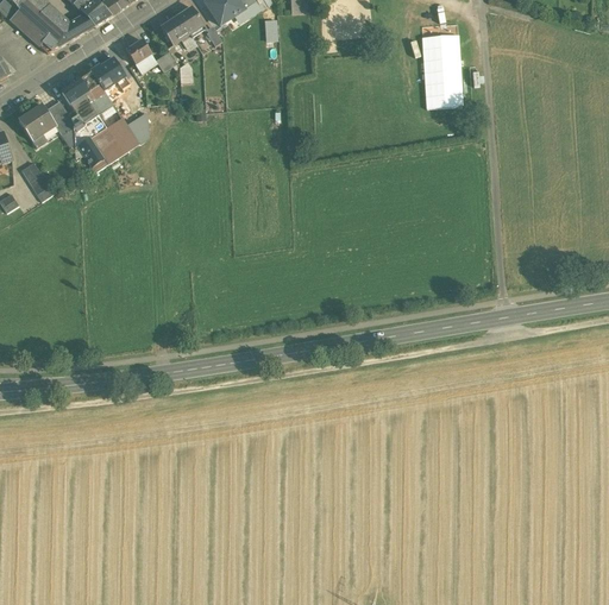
[(20,7),(12,0),(1,0),(0,1),(0,8),(10,18),(20,7)]
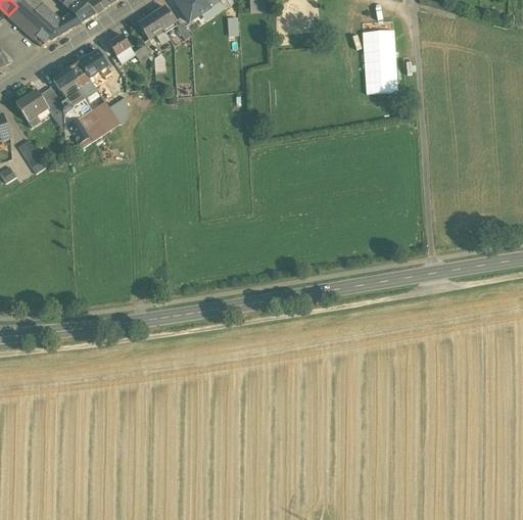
[(10,0),(17,6),(29,17),(41,5),(45,0),(10,0)]
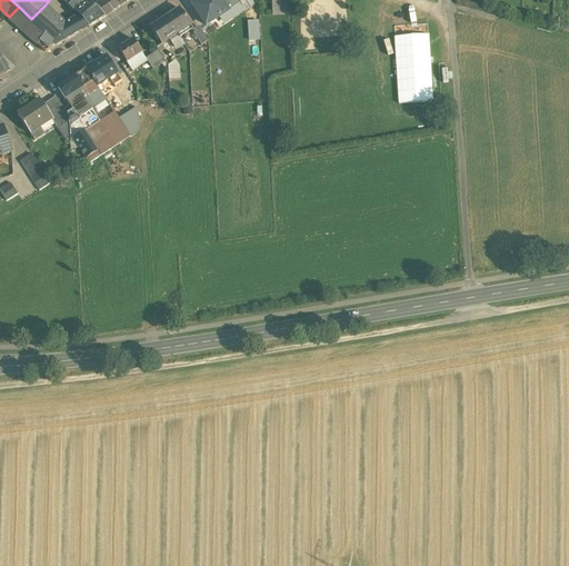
[(80,15),(72,19),(80,28),(105,13),(91,0),(85,0),(83,1),(82,0),(71,0),(69,2),(80,15)]
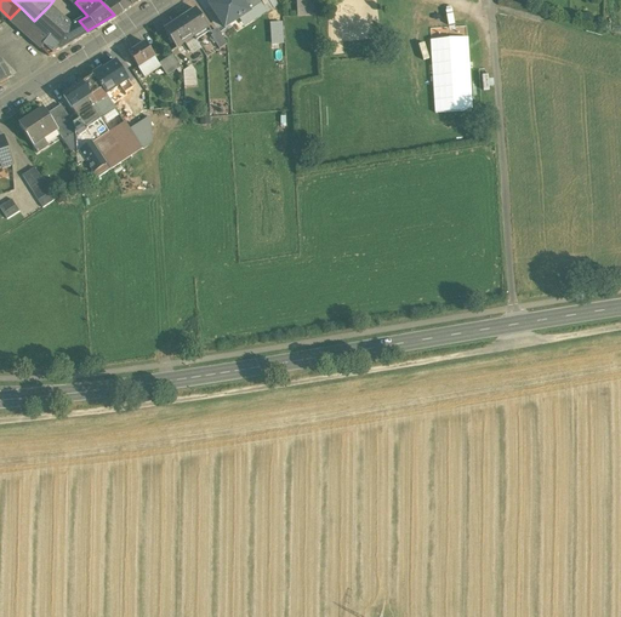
[(108,0),(103,4),(114,15),(123,10),(132,3),(130,0),(108,0)]
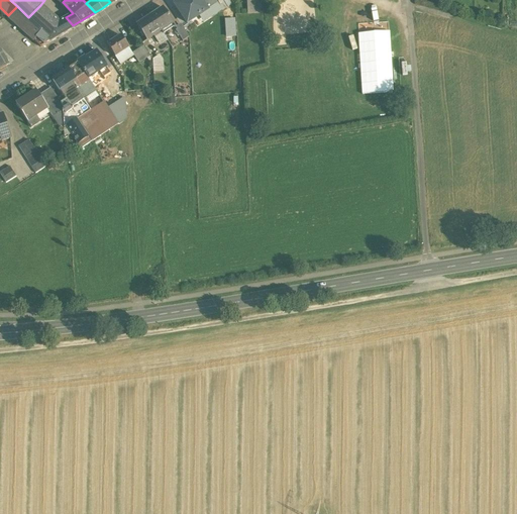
[(188,21),(207,7),(202,0),(177,0),(175,2),(188,21)]
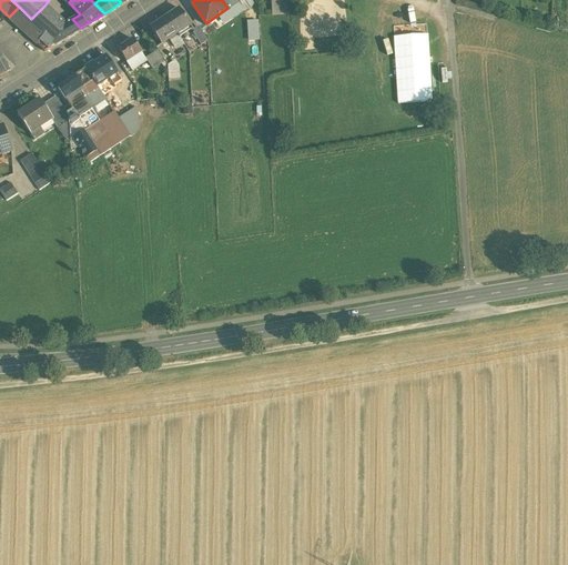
[(271,0),(272,11),(286,11),(285,0),(271,0)]
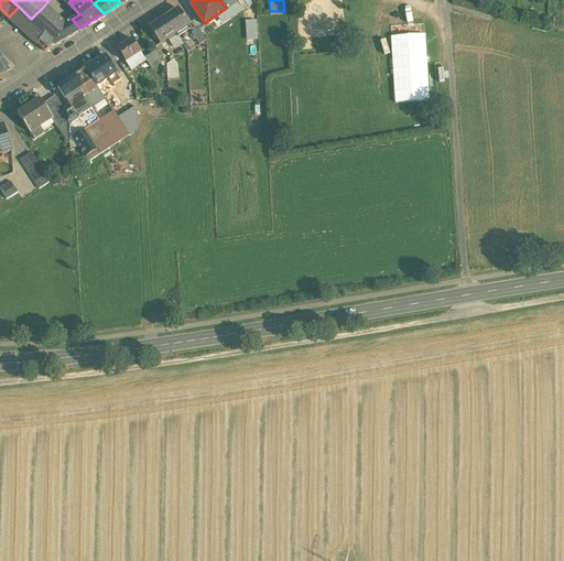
[(65,23),(44,6),(31,19),(56,41),(79,28),(72,19),(66,22),(65,23)]
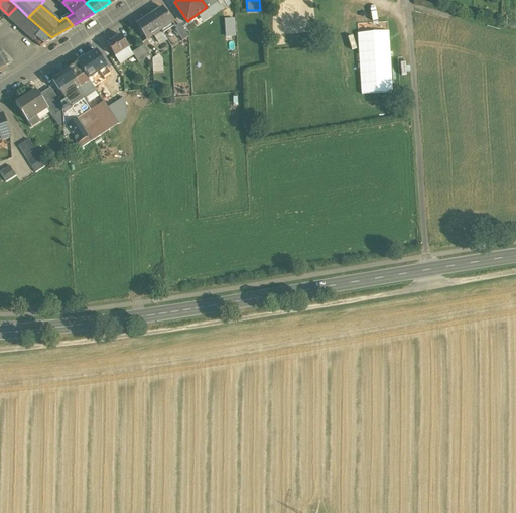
[(162,5),(150,13),(160,28),(161,29),(173,21),(162,5)]
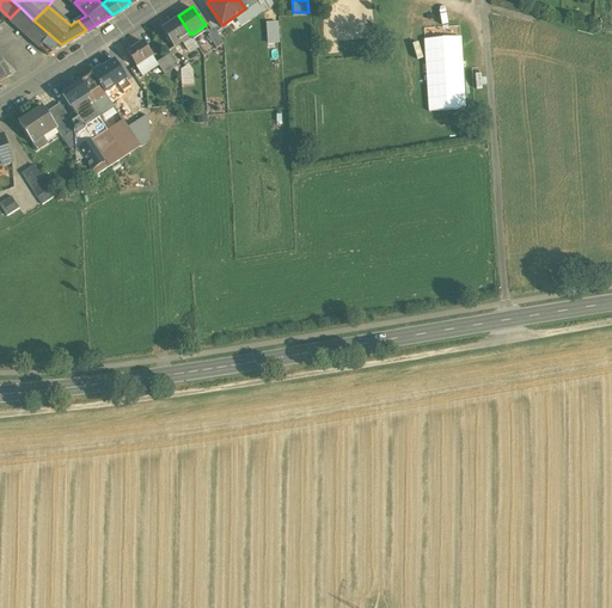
[(34,20),(20,7),(10,18),(48,53),(61,44),(34,20)]
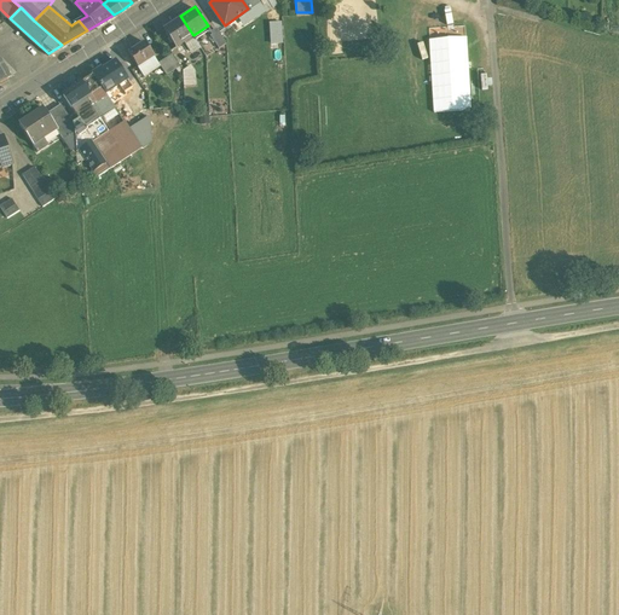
[(192,34),(180,16),(163,27),(175,45),(184,40),(192,34)]
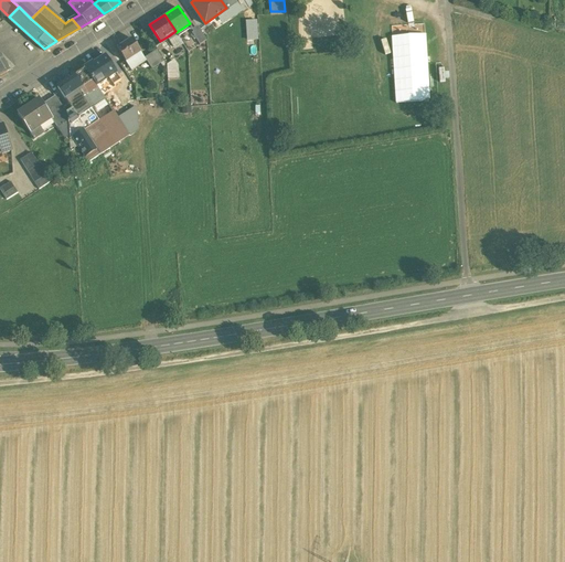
[(199,25),(192,30),(199,41),(206,36),(199,25)]
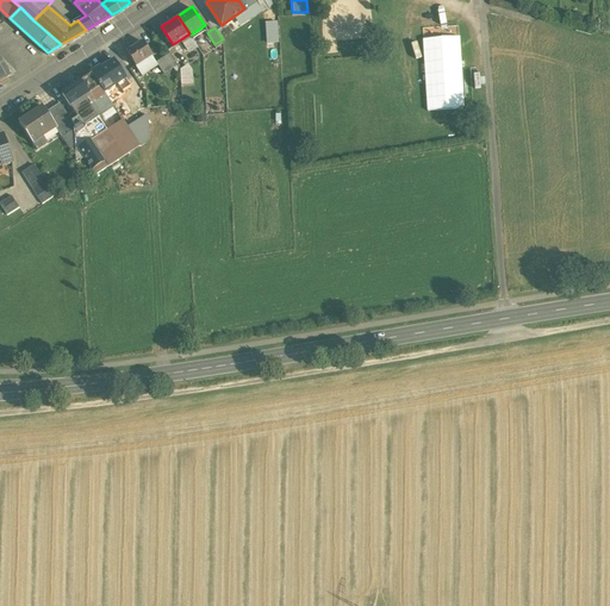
[(190,33),(181,39),(187,47),(190,49),(197,44),(191,35),(190,33)]
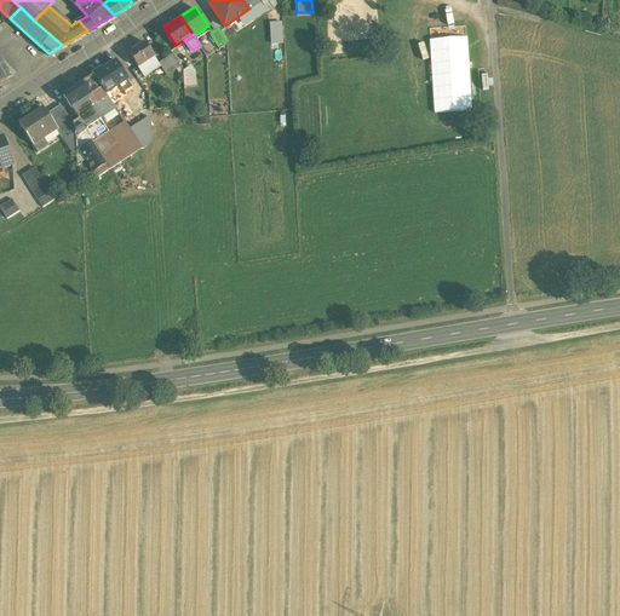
[(145,39),(128,50),(138,64),(154,53),(145,39)]
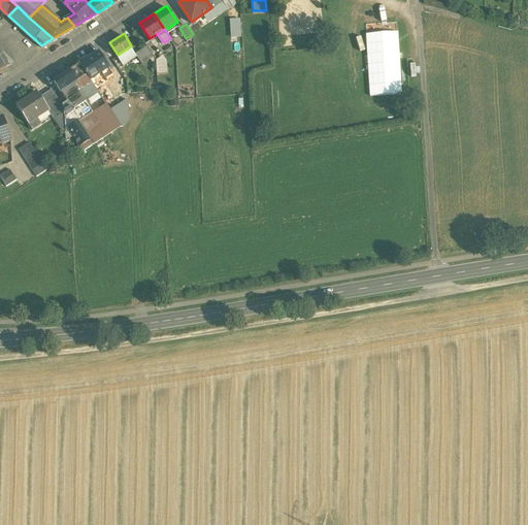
[(154,54),(146,43),(135,51),(142,61),(154,54)]
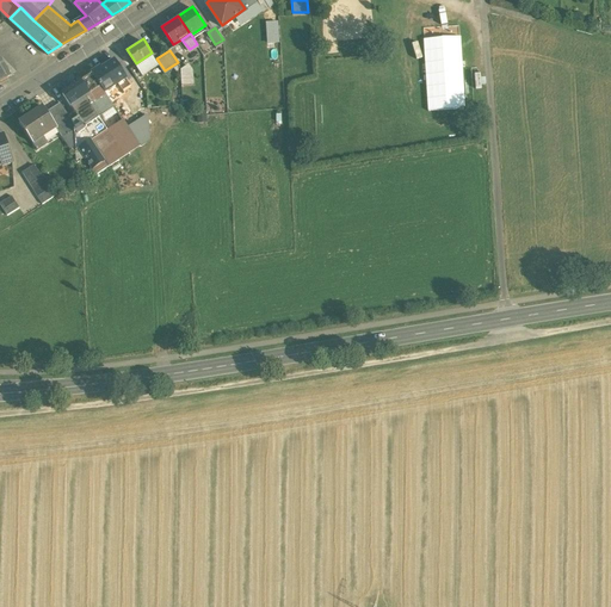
[(125,74),(113,57),(102,66),(100,64),(91,70),(104,90),(119,79),(124,86),(130,82),(125,75),(127,75),(125,74)]
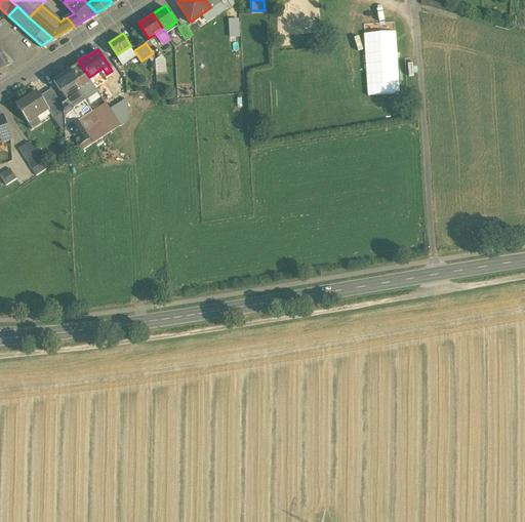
[(161,53),(155,57),(156,57),(156,70),(165,69),(164,58),(161,53)]
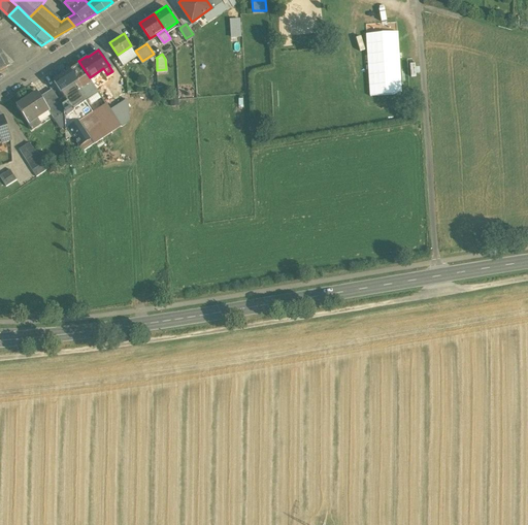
[(90,77),(78,61),(69,67),(70,68),(79,81),(79,83),(81,85),(77,88),(85,99),(88,103),(101,95),(90,78),(90,77)]
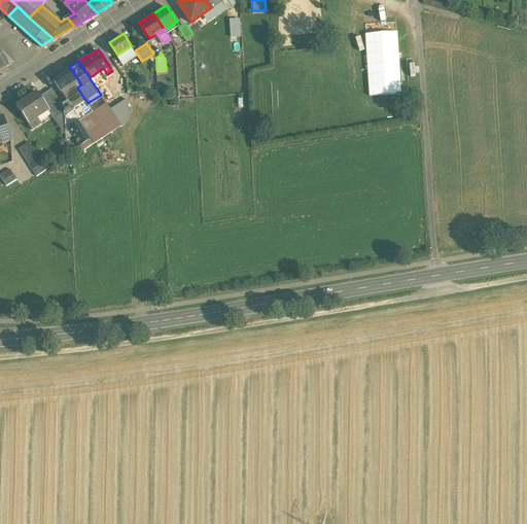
[(119,70),(113,61),(108,64),(109,65),(108,65),(112,71),(114,74),(119,70)]
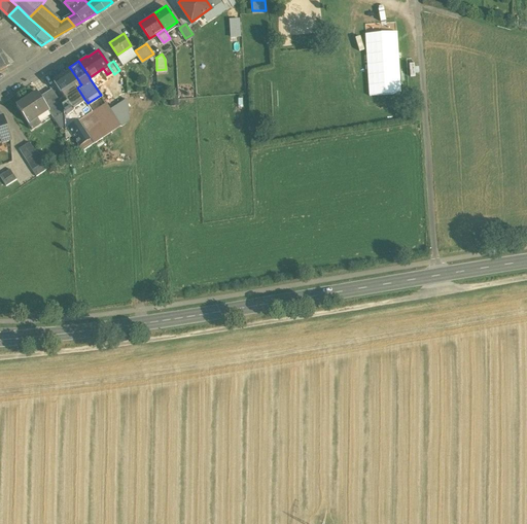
[(70,68),(54,78),(61,90),(73,81),(75,84),(79,82),(79,81),(70,68)]
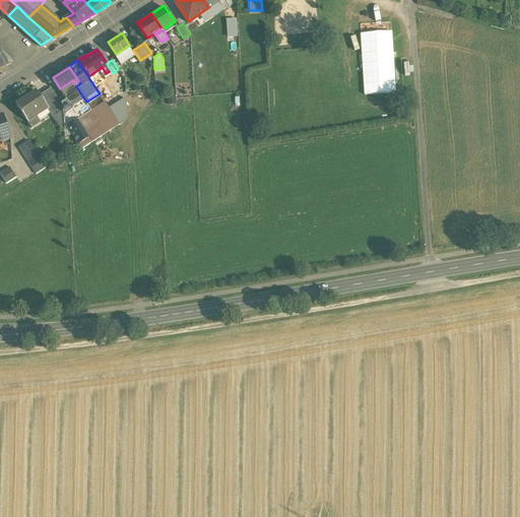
[(72,80),(60,88),(66,98),(71,105),(71,106),(83,98),(76,86),(74,83),(72,80)]
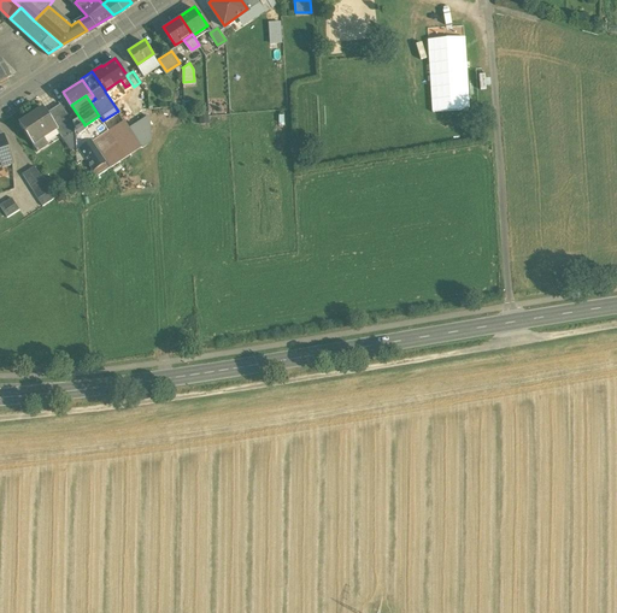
[(60,101),(47,110),(57,127),(71,117),(60,101)]
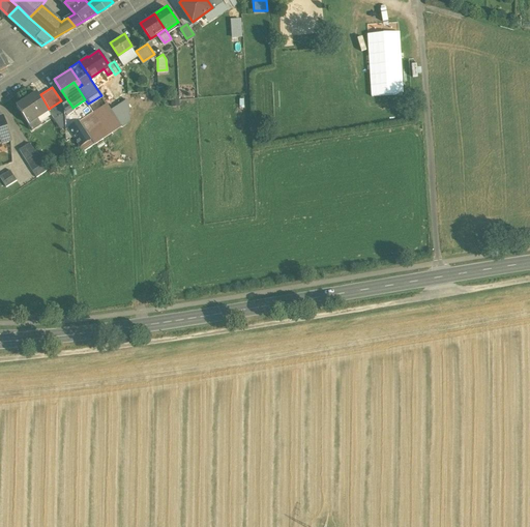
[(40,94),(37,90),(17,104),(21,111),(20,111),(22,114),(23,113),(29,122),(49,109),(40,94)]
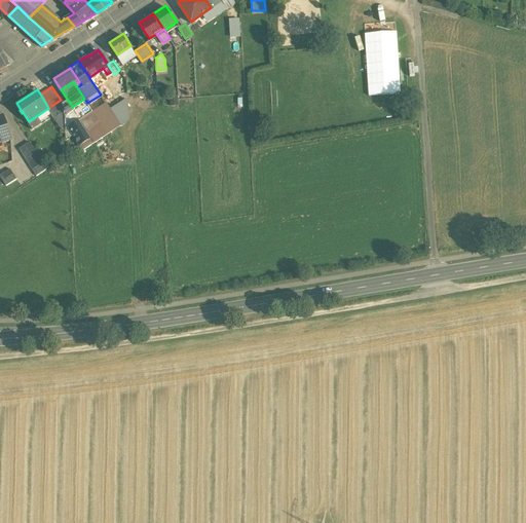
[(101,95),(87,103),(92,110),(105,101),(101,95)]
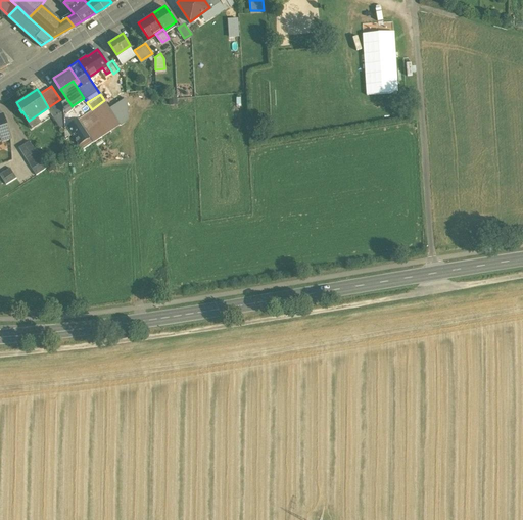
[(66,98),(61,102),(63,104),(63,110),(72,105),(66,98)]
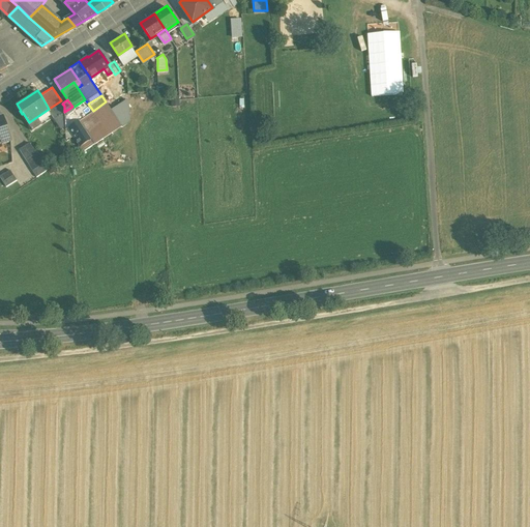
[(72,107),(64,112),(64,119),(88,104),(85,99),(72,108),(72,107)]
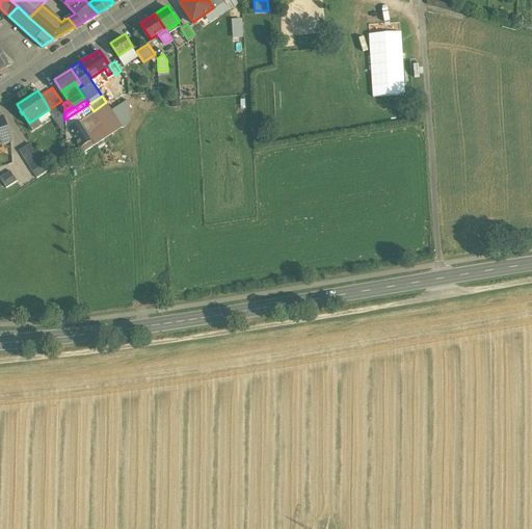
[(128,100),(111,110),(122,125),(129,120),(128,100)]
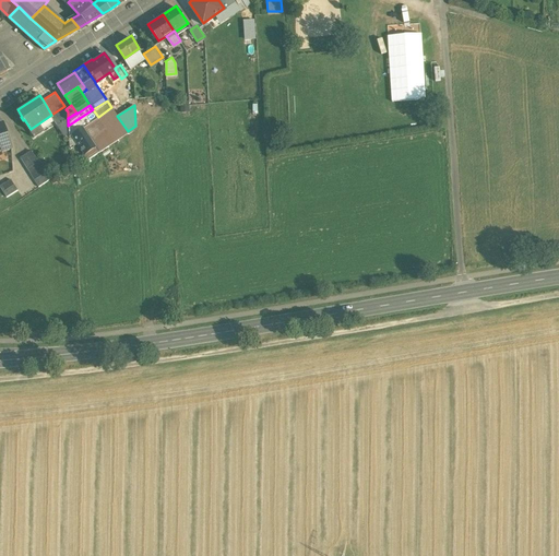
[(98,117),(84,127),(96,144),(99,150),(128,131),(117,116),(111,107),(98,117)]
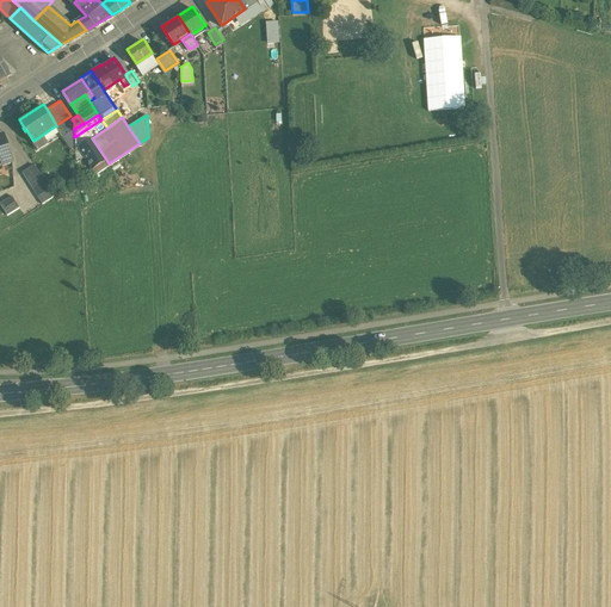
[(102,119),(74,137),(75,148),(79,146),(78,146),(91,137),(105,159),(105,158),(92,138),(107,128),(102,119)]
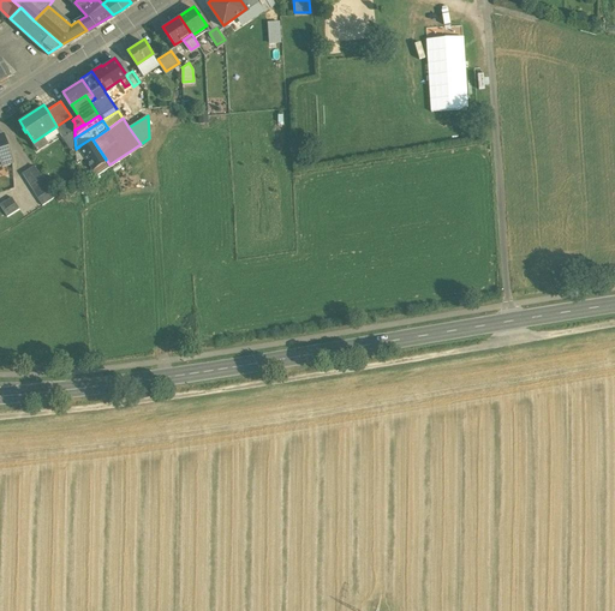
[(4,133),(0,135),(0,165),(13,161),(4,133)]
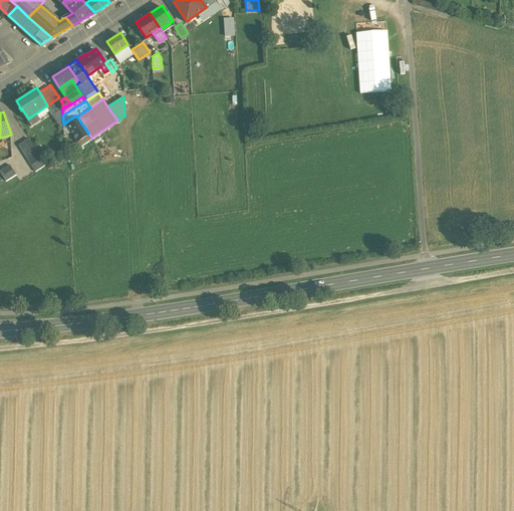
[(88,134),(76,115),(65,122),(66,122),(80,145),(91,138),(88,134)]
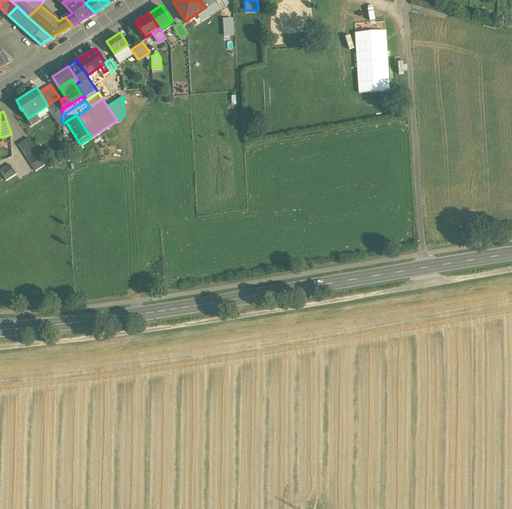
[(45,162),(28,136),(18,142),(35,169),(45,162)]
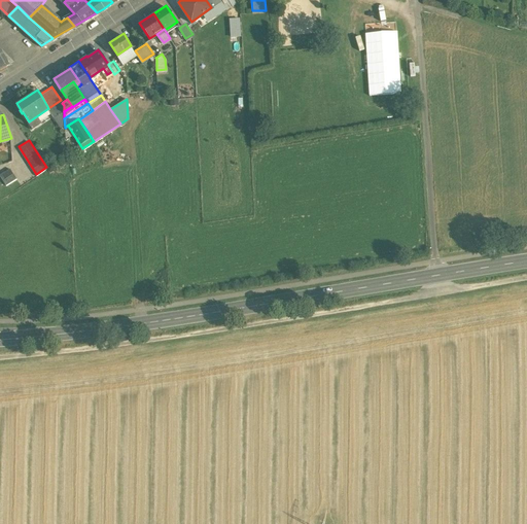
[(9,167),(0,172),(0,174),(6,183),(16,177),(9,167)]
